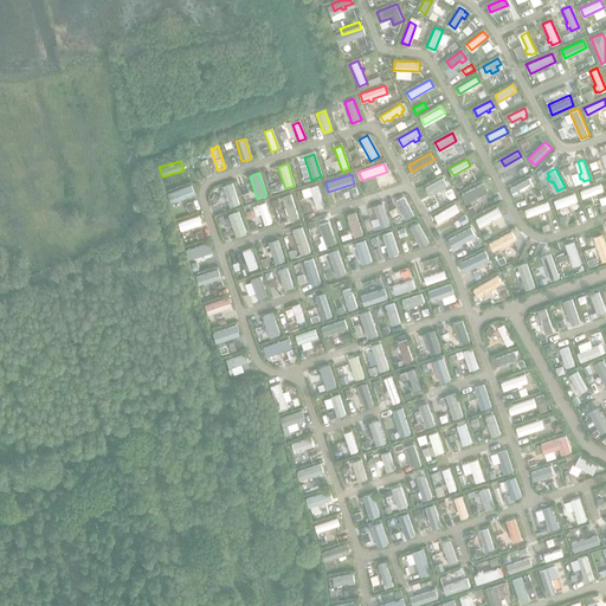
[(529,178),(511,187),(514,193),(523,188),(526,193),(532,189),(532,188),(535,187),(533,184),(530,181),(533,180),(530,176),(529,178)]
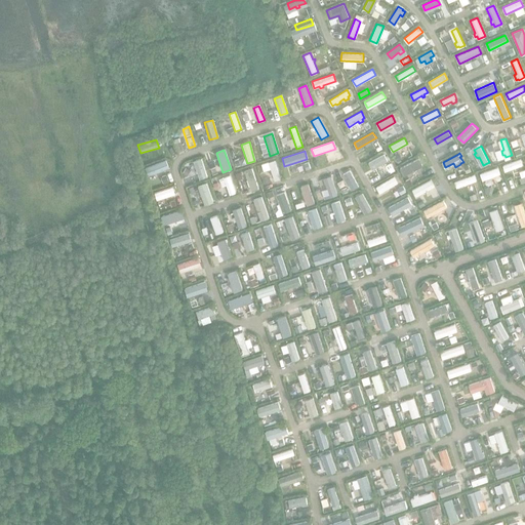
[(372,169),(388,160),(385,154),(369,163),(372,169)]
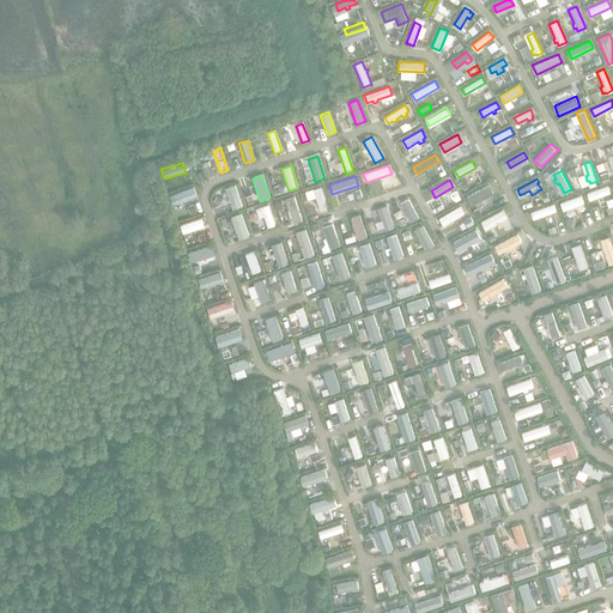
[(472,204),(493,193),(489,183),(467,195),(472,204)]
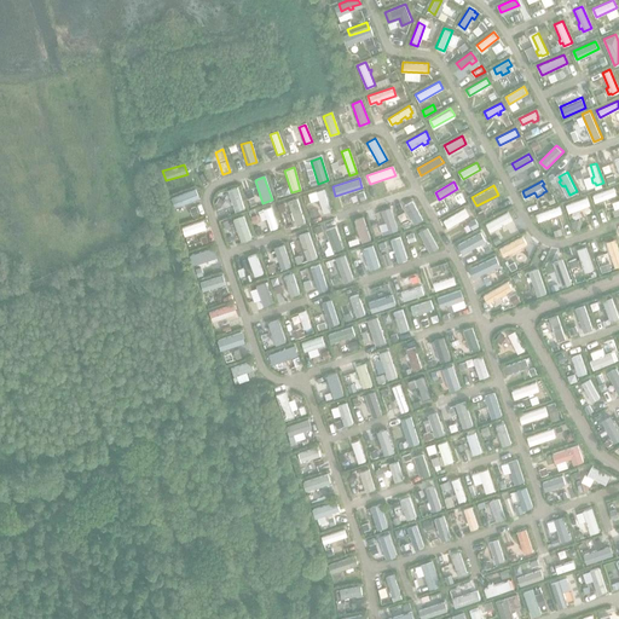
[(244,209),(237,187),(227,190),(235,212),(244,209)]
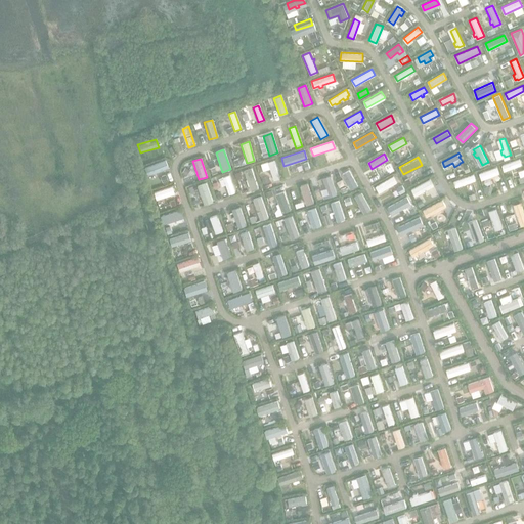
[(521,164),(519,159),(505,164),(507,170),(513,167),(514,170),(519,168),(518,165),(521,164)]
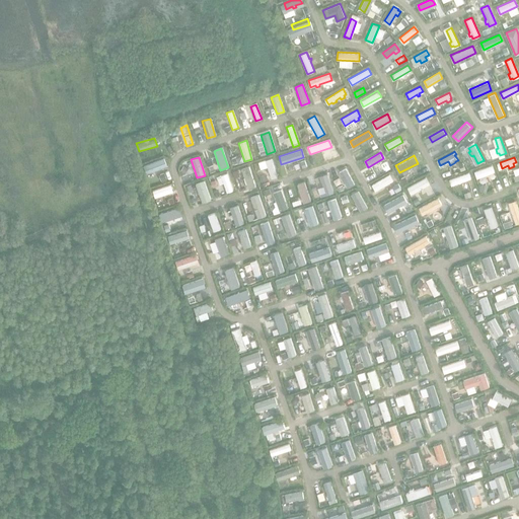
[(163,158),(143,166),(146,174),(166,166),(163,158)]
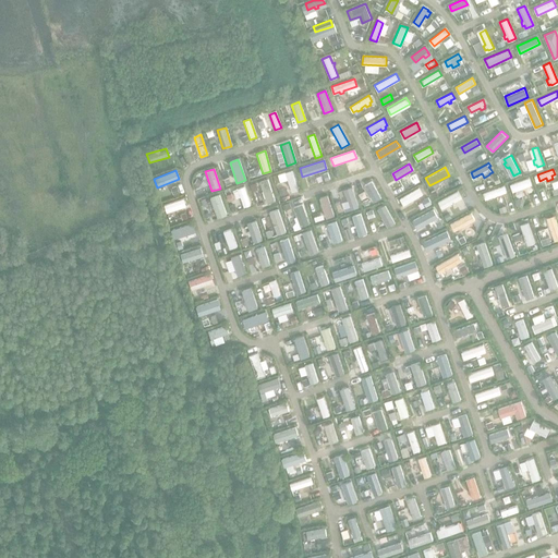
[(298,191),(291,171),(286,172),(292,193),(298,191)]
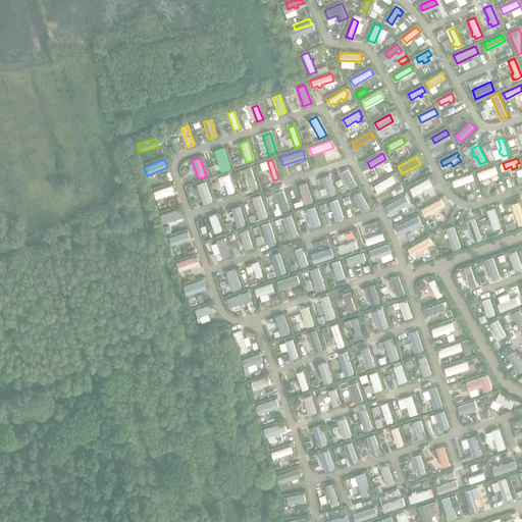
[(388,172),(393,169),(388,161),(383,164),(386,170),(387,170),(388,172)]
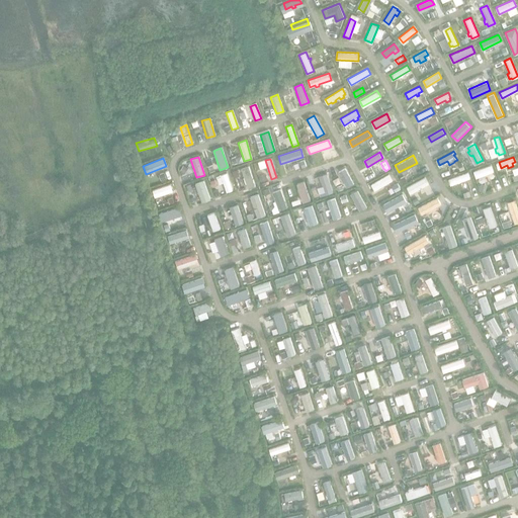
[(476,178),(494,171),(491,165),(473,171),(476,178)]
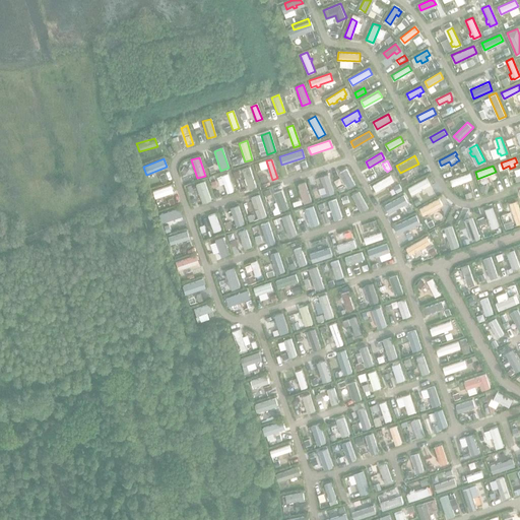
[(243,170),(250,190),(257,188),(250,167),(243,170)]
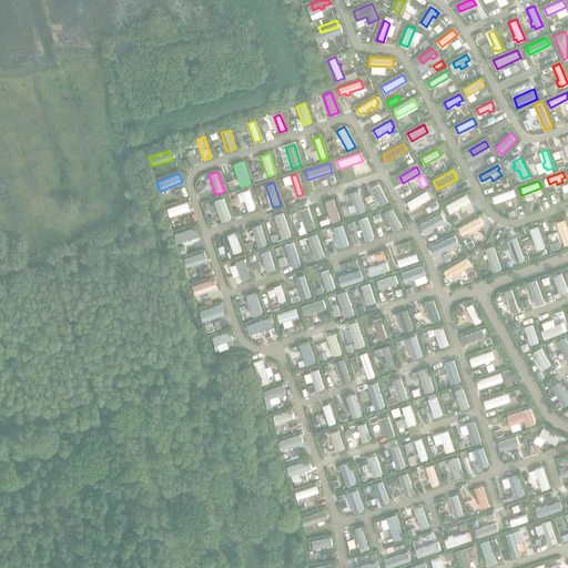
[(388,201),(378,184),(371,189),(379,205),(388,201)]
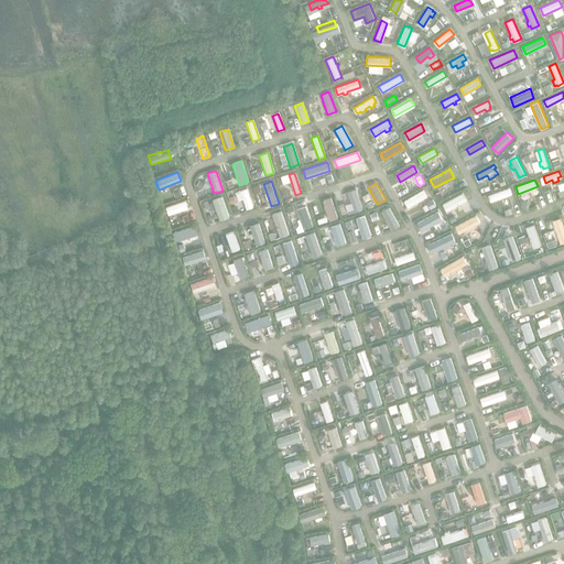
[(490,202),(511,194),(509,187),(488,195),(490,202)]
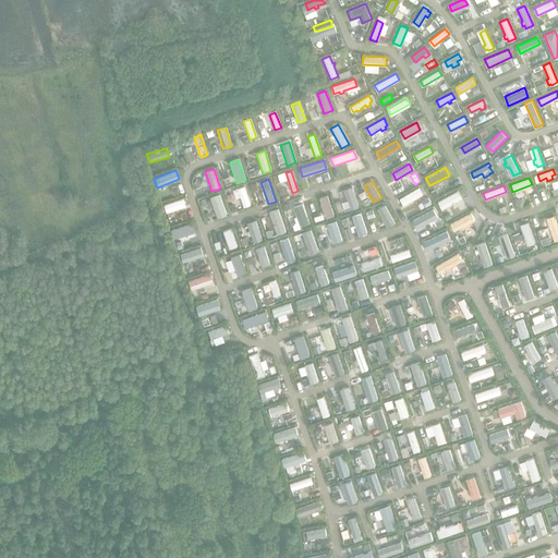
[(237,190),(243,208),(250,206),(243,187),(237,190)]
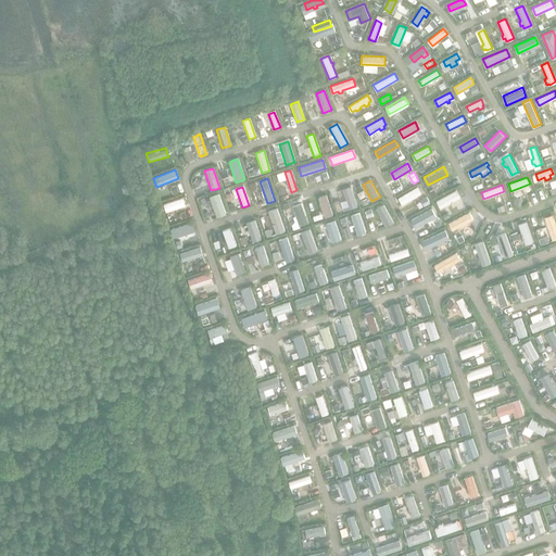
[(279,197),(287,193),(286,189),(285,189),(283,187),(278,189),(279,190),(277,191),(279,197)]
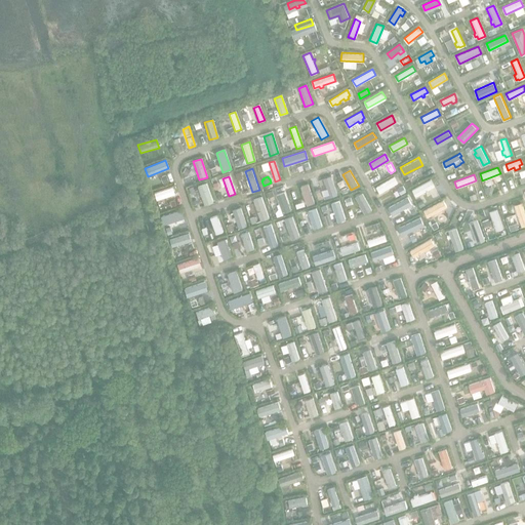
[(337,195),(331,176),(322,179),(328,198),(337,195)]
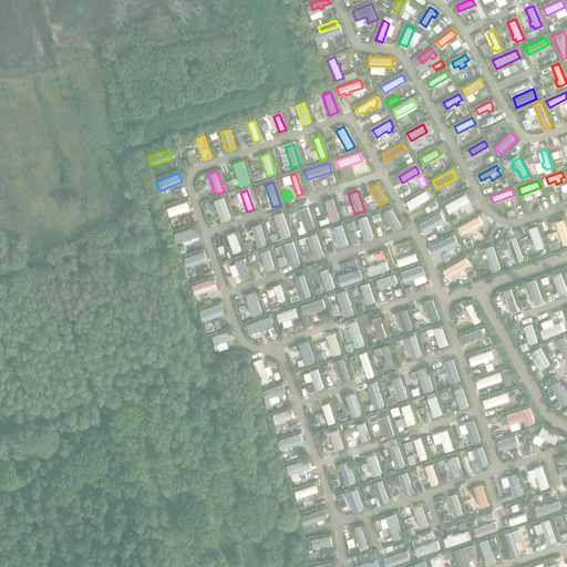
[(410,208),(430,197),(425,191),(406,202),(410,208)]
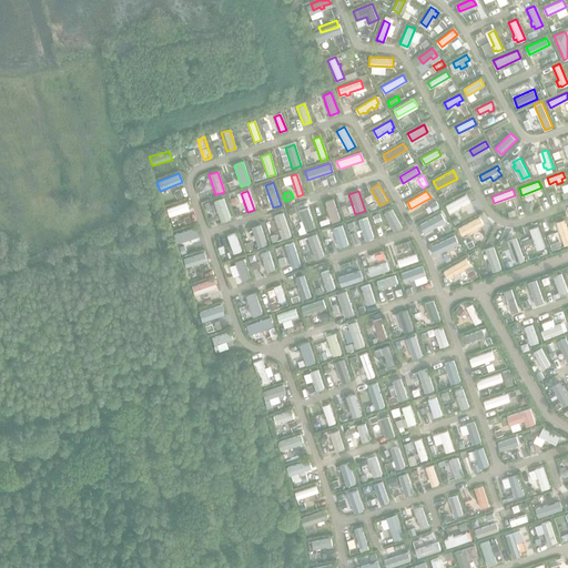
[(450,212),(470,201),(466,194),(446,204),(450,212)]
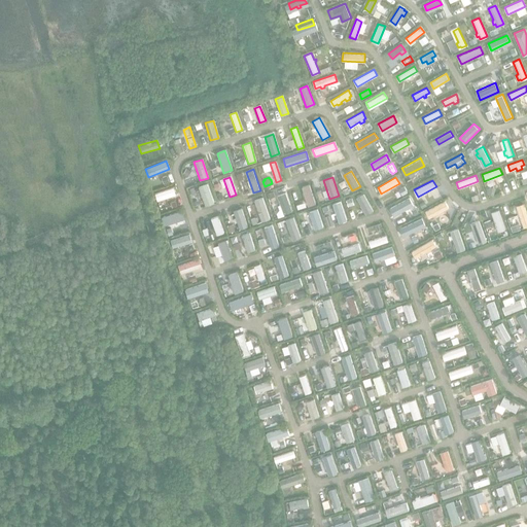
[(214,203),(207,184),(199,187),(206,206),(214,203)]
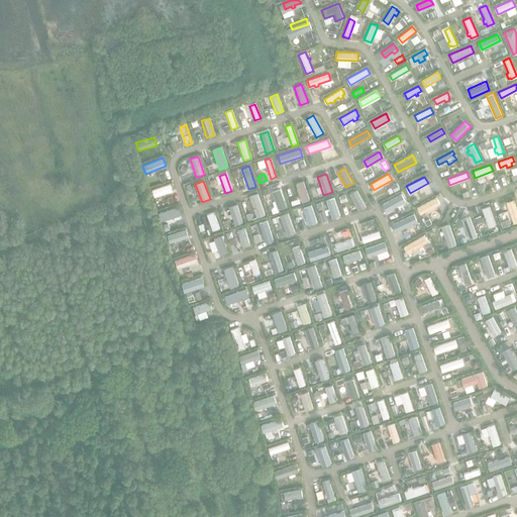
[(309,200),(303,181),(295,183),(302,202),(309,200)]
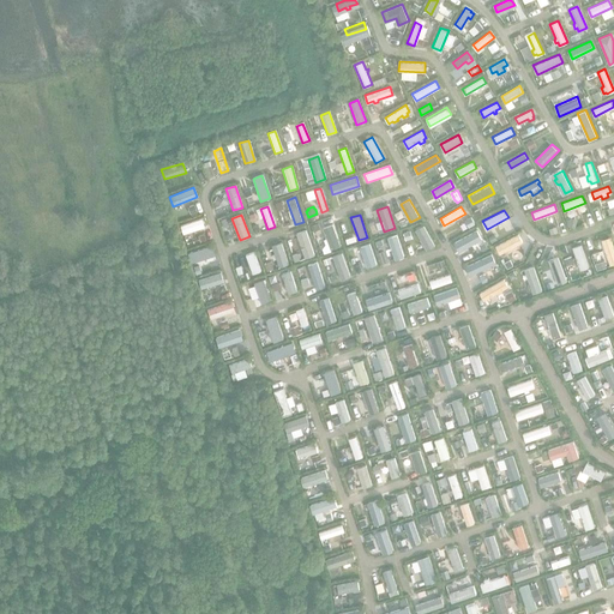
[(577,218),(570,217),(570,220),(566,218),(567,224),(569,224),(569,226),(575,228),(577,218)]
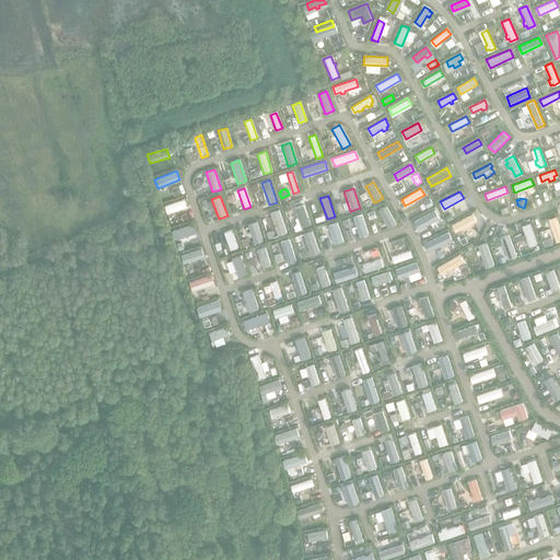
[(184,199),(164,206),(166,213),(186,207),(184,199)]
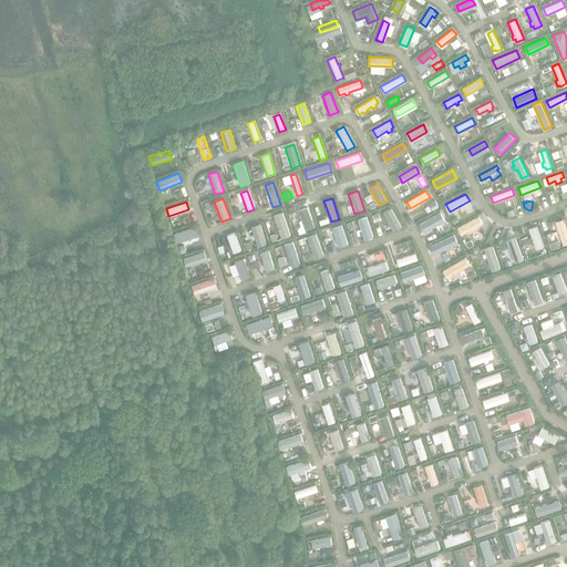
[(315,227),(307,207),(298,210),(305,230),(315,227)]
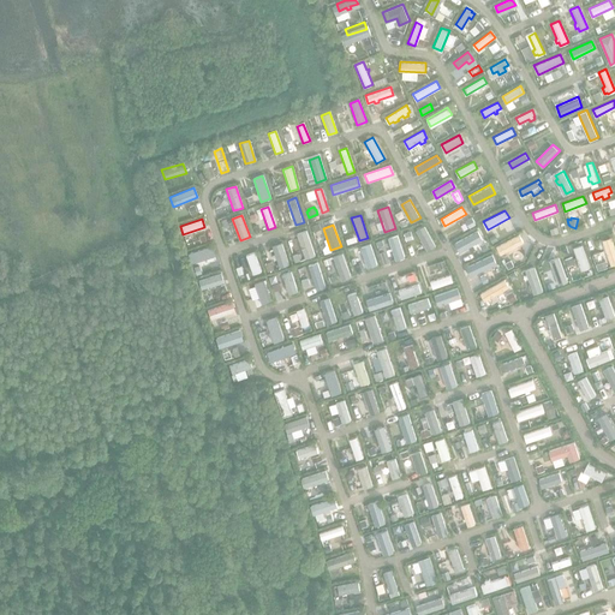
[(435,246),(424,226),(416,231),(427,251),(435,246)]
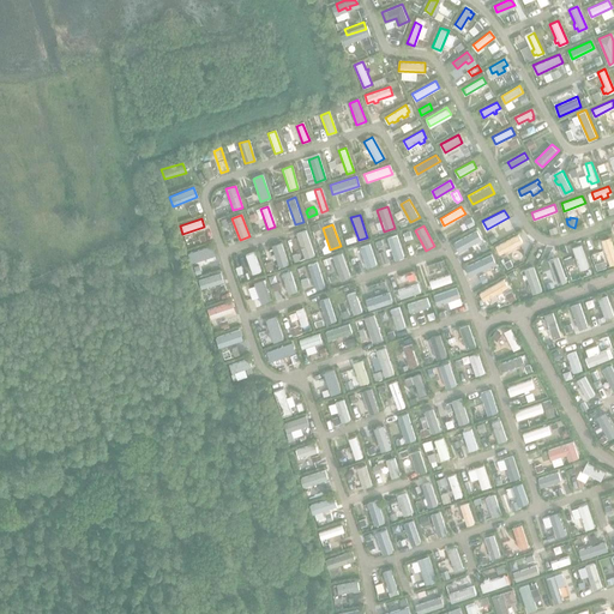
[(314,256),(306,229),(296,233),(305,258),(314,256)]
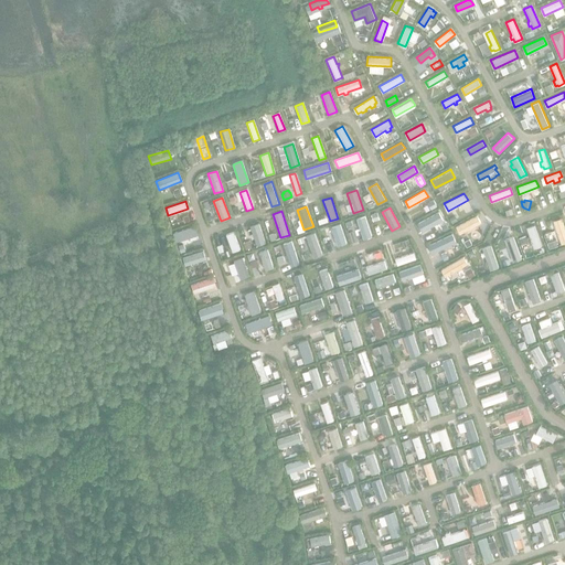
[(426,227),(443,219),(438,212),(423,221),(426,227)]
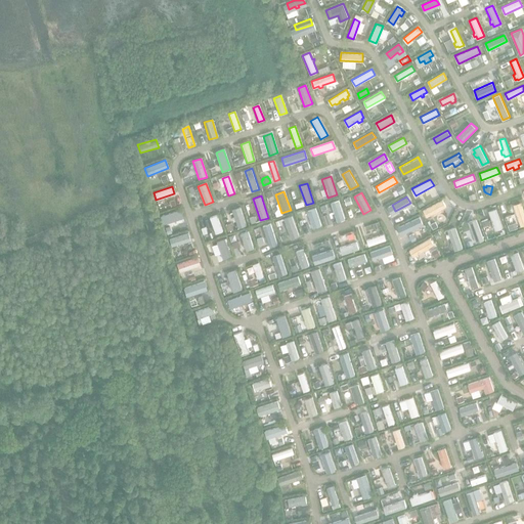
[(427,217),(445,206),(442,200),(423,210),(427,217)]
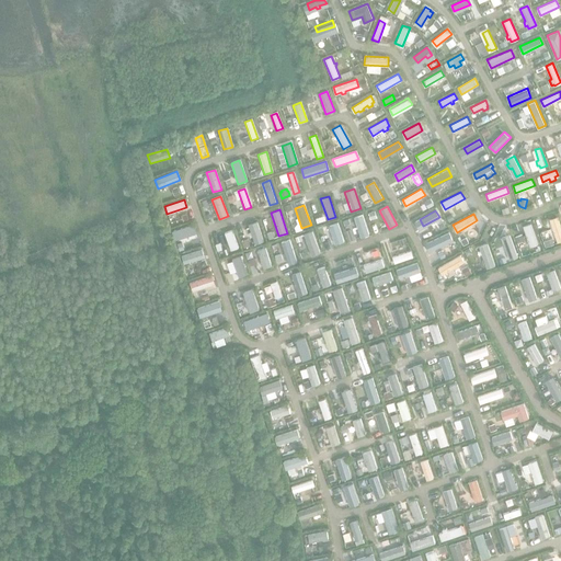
[(369,236),(362,215),(354,218),(361,238),(369,236)]
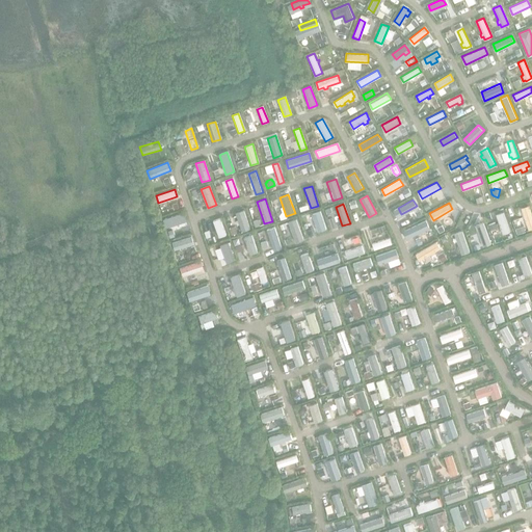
[(531,228),(531,215),(529,205),(521,207),(528,230),(531,228)]
